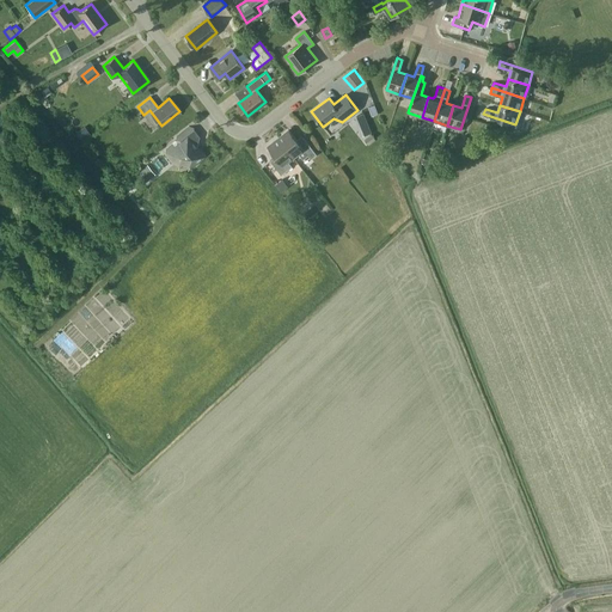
[(81,141),(90,135),(84,127),(75,133),(81,141)]
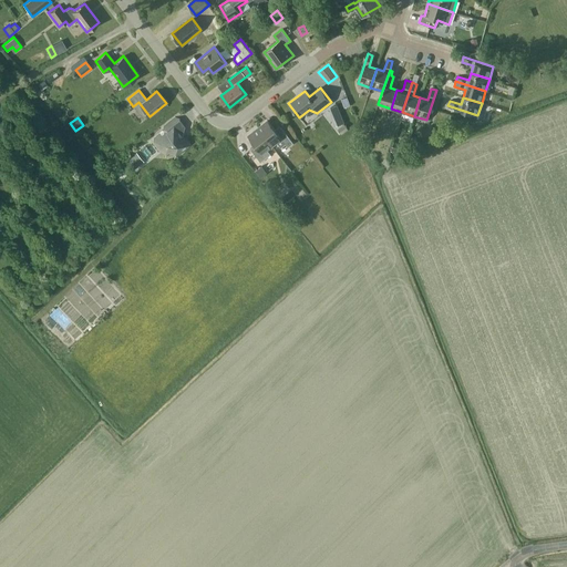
[(267,121),(258,127),(271,145),(276,142),(280,147),(286,144),(288,147),(294,143),(280,125),(275,130),(267,121)]
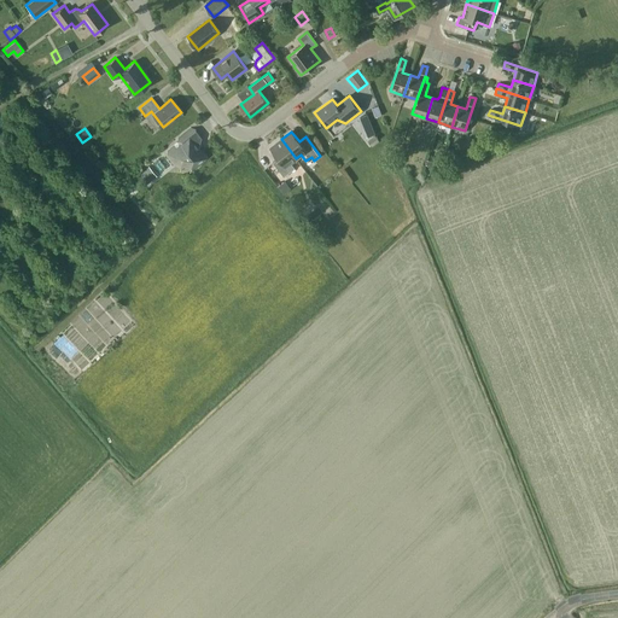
[(205,158),(199,150),(196,146),(197,144),(197,140),(193,140),(188,134),(178,143),(168,151),(168,156),(174,164),(178,162),(180,165),(191,167),(193,163),(199,164),(199,163),(205,158)]
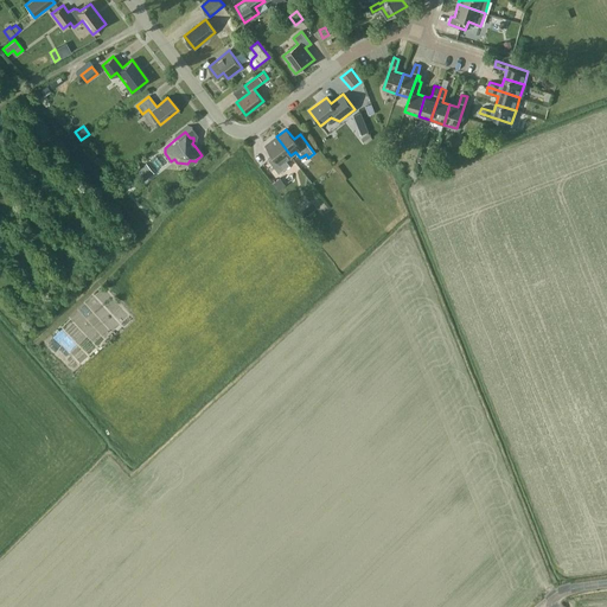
[(286,160),(291,155),(276,136),(266,145),(273,154),(268,159),(279,173),(289,165),(286,160)]
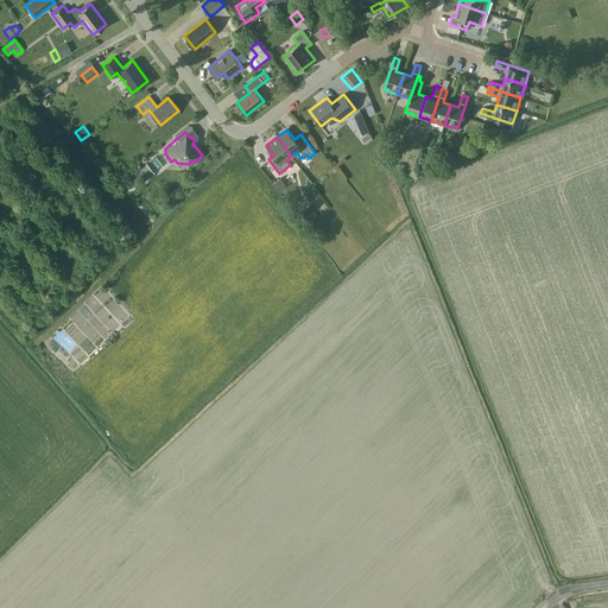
[(277,181),(273,183),(279,191),(284,187),(278,179),(277,181)]
